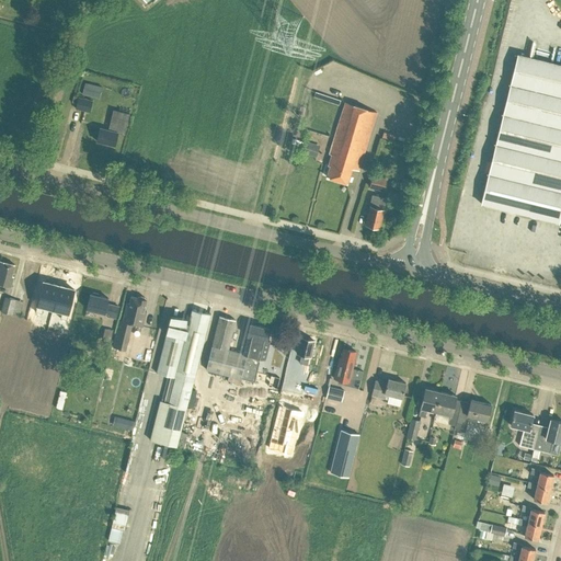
[(559,222),(560,212),(560,64),(517,54),(481,203),(559,222)]
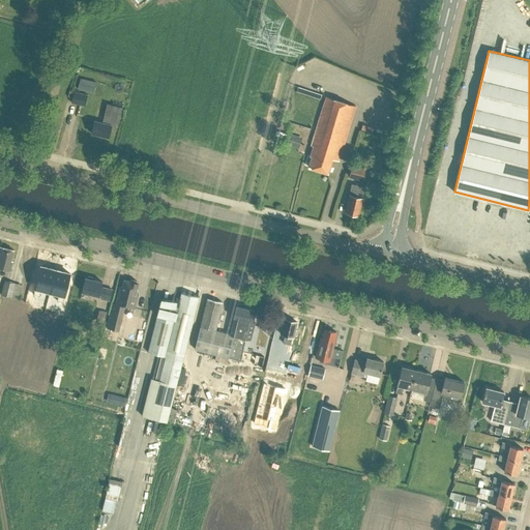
[(78,89),(93,93),(96,82),(80,78),(78,89)]
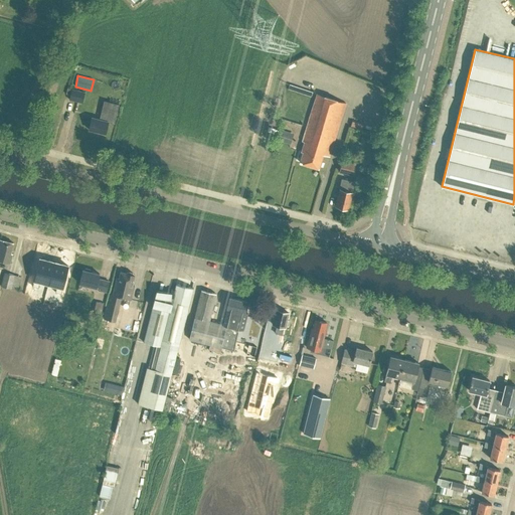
[(84,92),(71,89),(67,88),(66,94),(70,96),(69,100),(81,103),(84,92)]
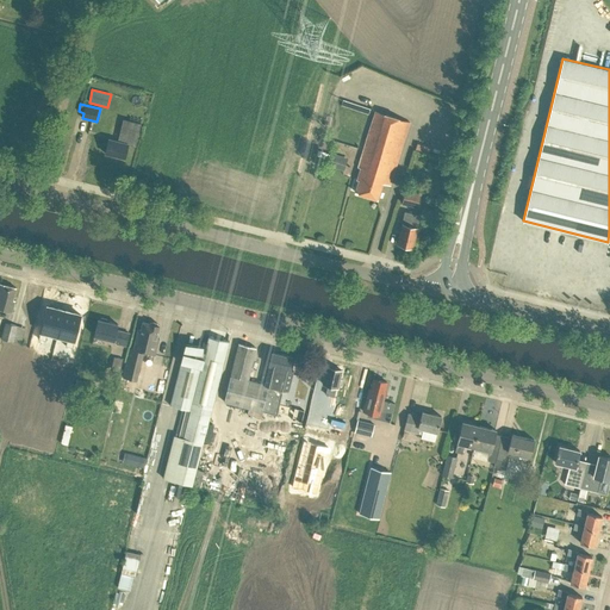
[(360,168),(356,179),(359,180),(355,192),(377,199),(383,182),(390,185),(410,122),(375,111),(358,167),(360,168)]
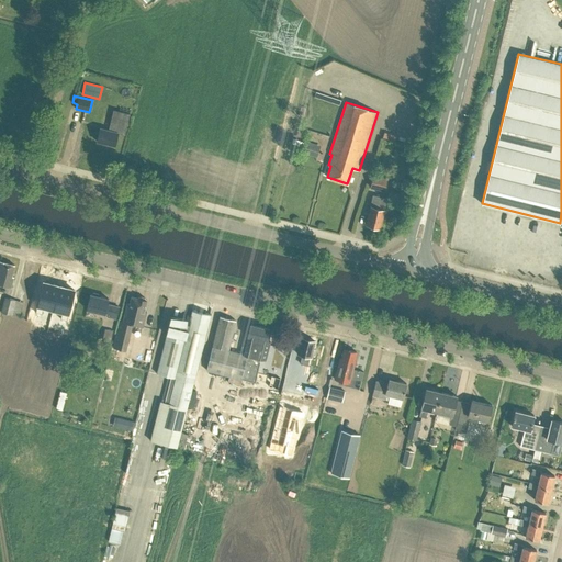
[(100,127),(97,141),(114,145),(117,132),(124,134),(128,113),(114,110),(112,116),(109,130),(100,127)]
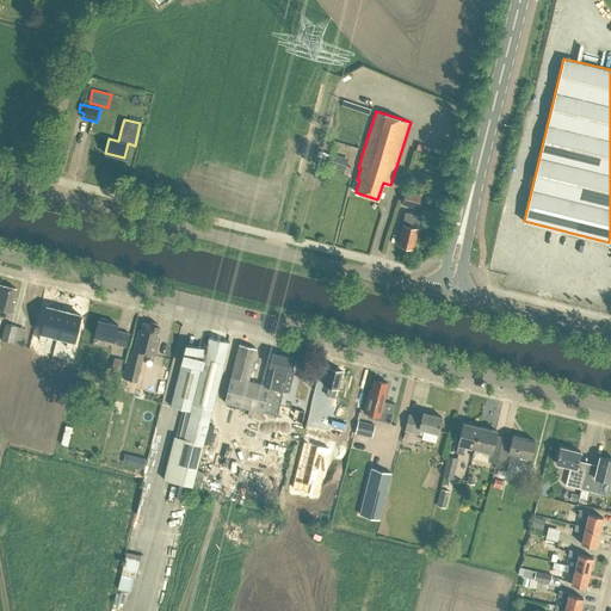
[(421,193),(406,190),(402,204),(418,208),(421,193)]
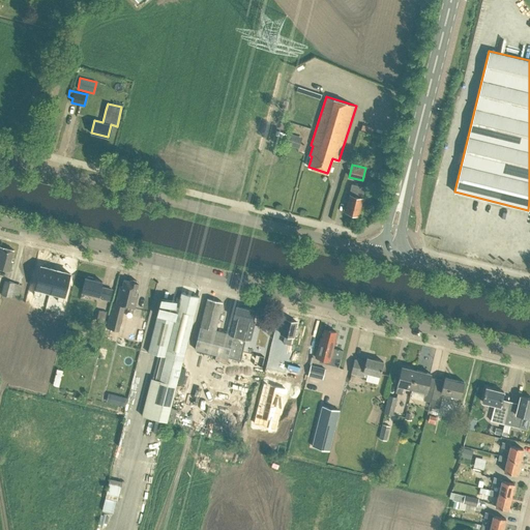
[(349,195),(345,212),(358,215),(362,198),(361,198),(364,187),(352,184),(349,195)]
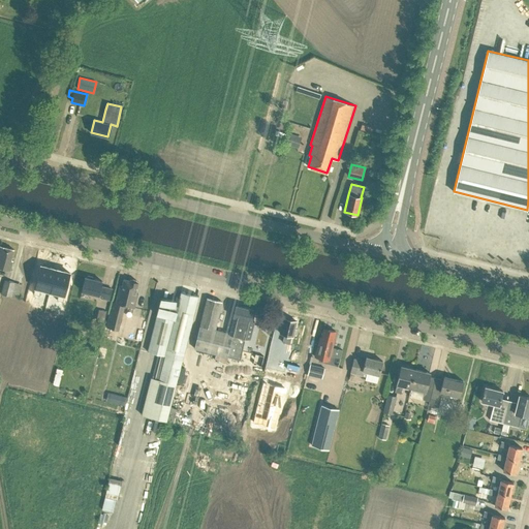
[(12,260),(10,259),(13,249),(0,245),(0,267),(10,270),(12,260)]
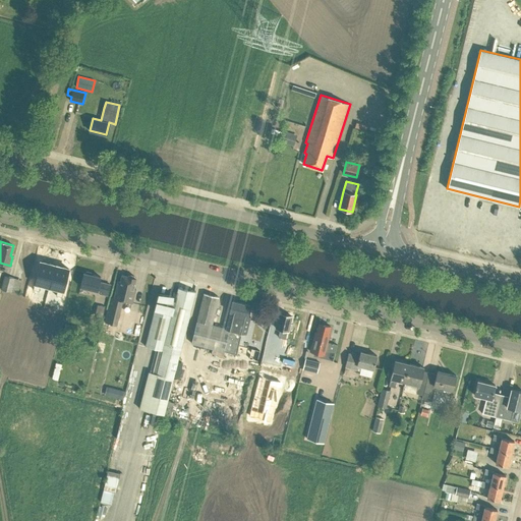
[(41,280),(40,285),(44,286),(45,281),(51,283),(56,265),(46,263),(41,280)]
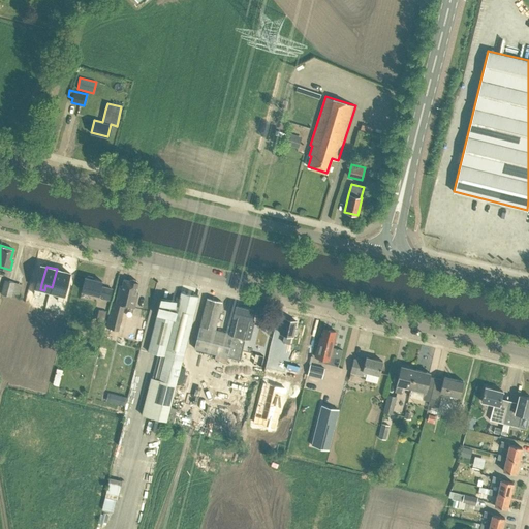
[(57,269),(52,287),(59,288),(57,293),(61,294),(63,289),(67,272),(57,269)]
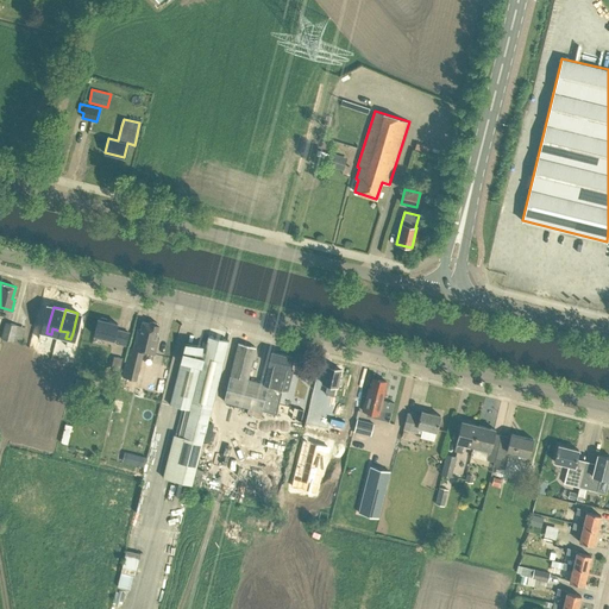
[(117,340),(117,343),(125,345),(129,332),(117,328),(118,324),(106,320),(107,319),(101,316),(100,319),(98,318),(94,334),(113,339),(117,340)]
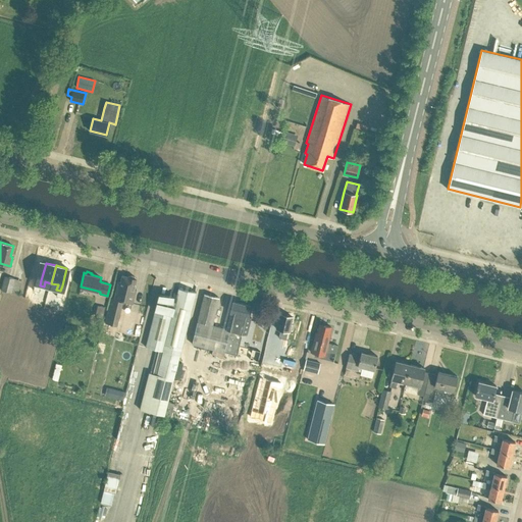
[(111,298),(105,322),(117,325),(120,309),(123,300),(133,302),(136,289),(134,289),(137,278),(134,277),(135,276),(131,275),(131,276),(120,274),(119,281),(116,281),(112,298),(111,298)]
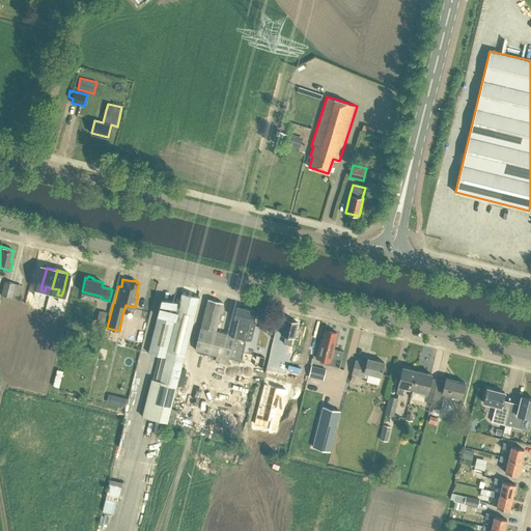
[(5,281),(1,295),(19,299),(22,285),(5,281)]
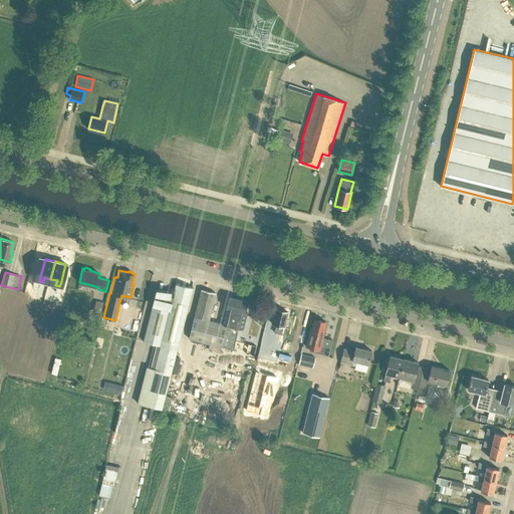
[(147,366),(139,401),(164,407),(172,372),(178,349),(193,287),(176,283),(175,288),(171,288),(171,295),(156,292),(144,341),(156,344),(150,367),(147,366)]
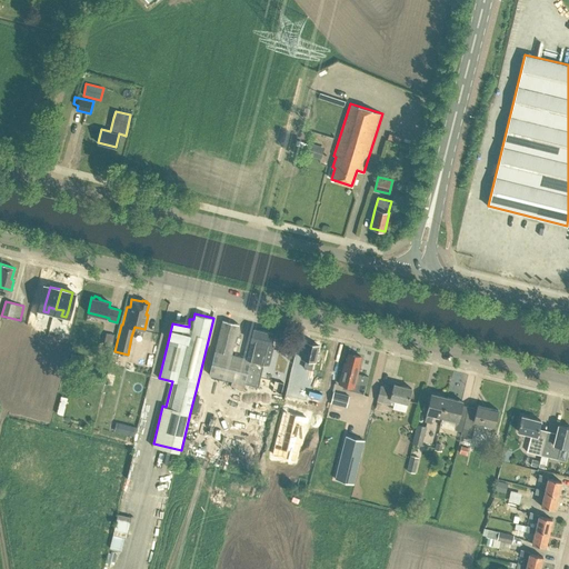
[(247,358),(231,353),(239,323),(222,320),(209,375),(245,383),(258,387),(265,362),(269,363),(273,346),(271,345),(273,332),(253,328),(250,340),(251,340),(247,358)]
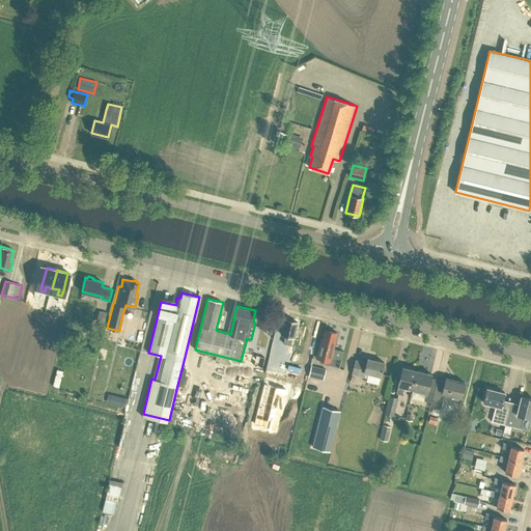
[(104,324),(107,312),(100,310),(96,322),(104,324)]
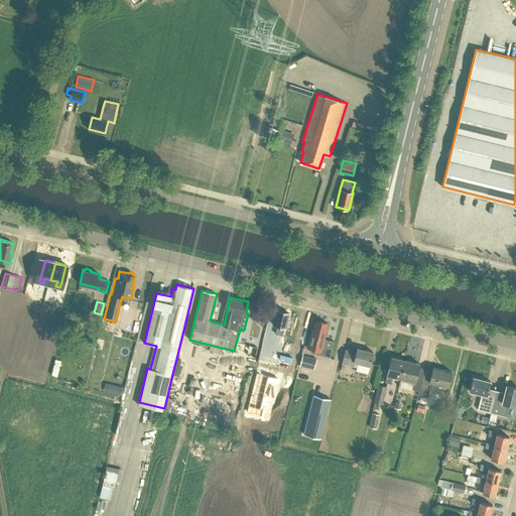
[(273,323),(273,325),(277,326),(275,333),(282,335),(284,328),(285,328),(287,320),(289,313),(276,309),(273,323)]
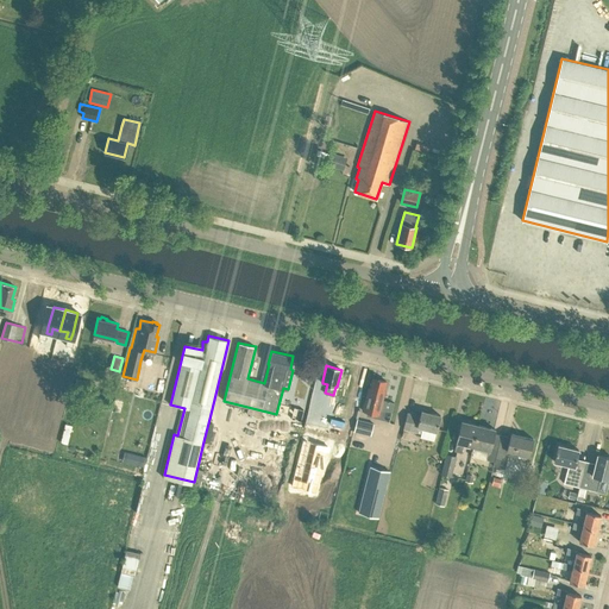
[(387,381),(372,377),(370,388),(368,388),(363,410),(378,414),(382,400),(383,400),(384,391),(384,389),(387,381)]
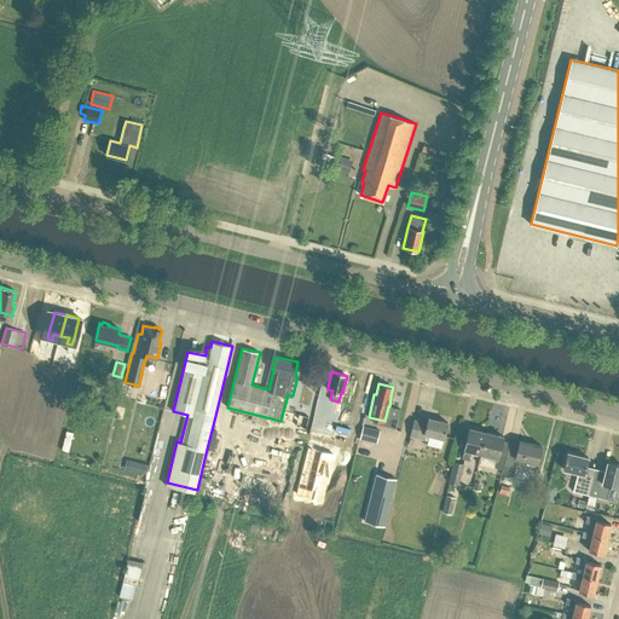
[(91,399),(94,388),(77,385),(75,394),(91,399)]
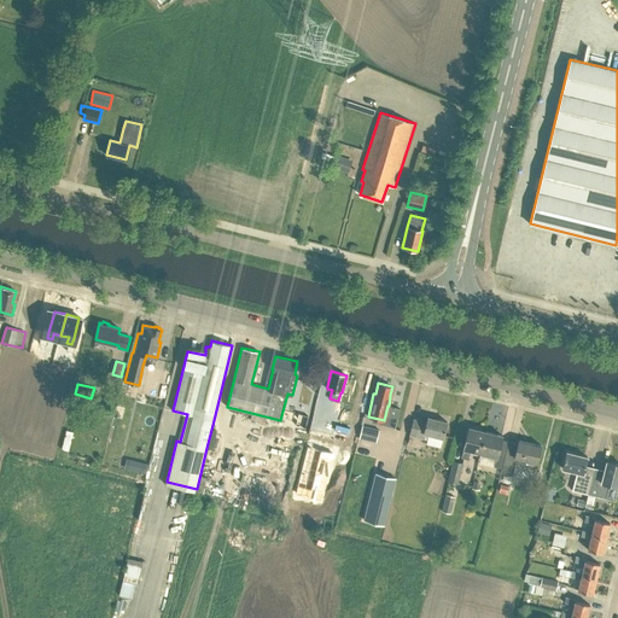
[(414,419),(409,435),(410,435),(417,437),(427,439),(429,435),(443,437),(447,421),(427,417),(426,421),(414,419)]
